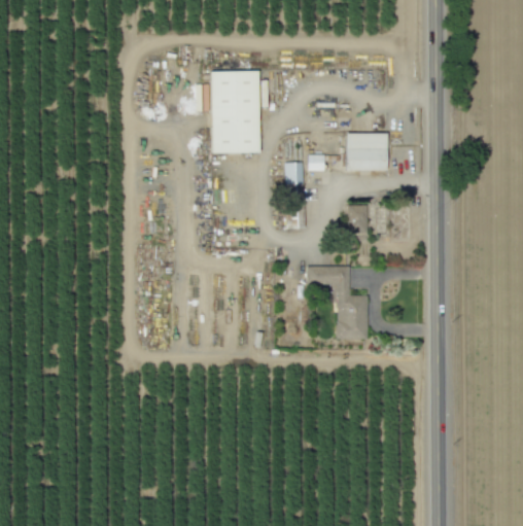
[(212,153),(260,152),(258,71),(211,72),(212,153)]
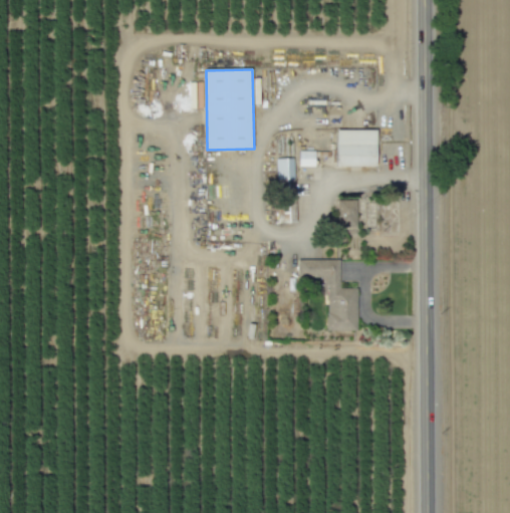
[(338,131),(338,167),(378,167),(377,131),(338,131)]
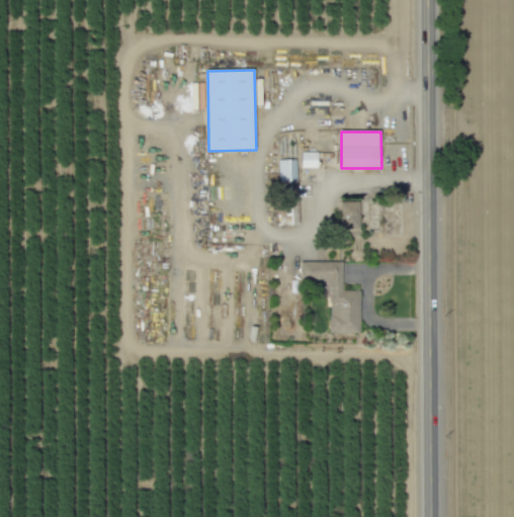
[(304,152),(304,168),(319,168),(320,153),(304,152)]
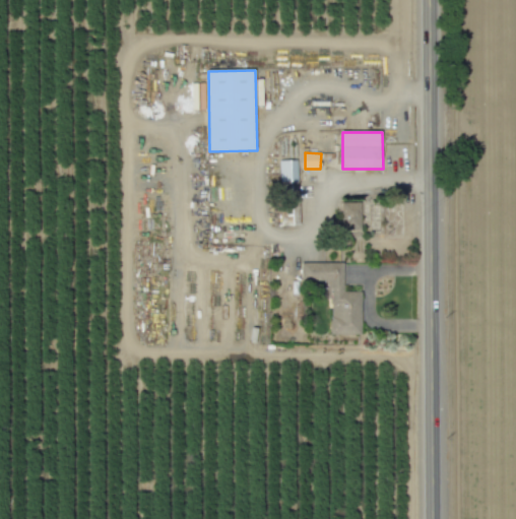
[(280,160),(284,225),(303,225),(299,160),(280,160)]
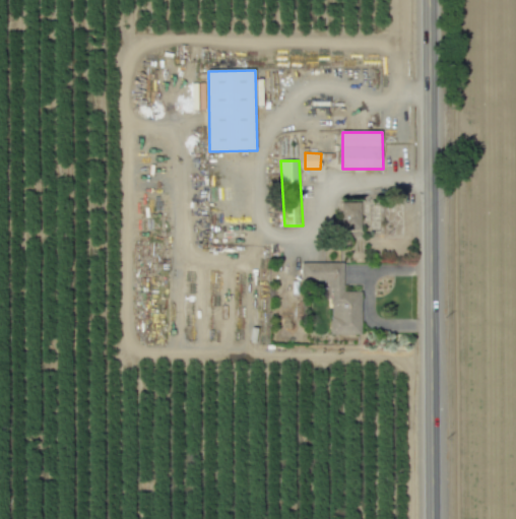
[(343,202),(343,230),(363,230),(363,202),(343,202)]
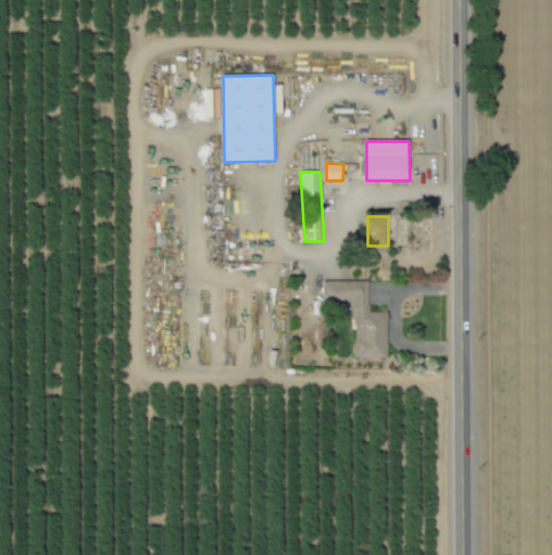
[(325,281),(369,281),(371,313),(388,313),(389,358),(356,358),(355,338),(356,338),(356,300),(324,300),(325,281)]
